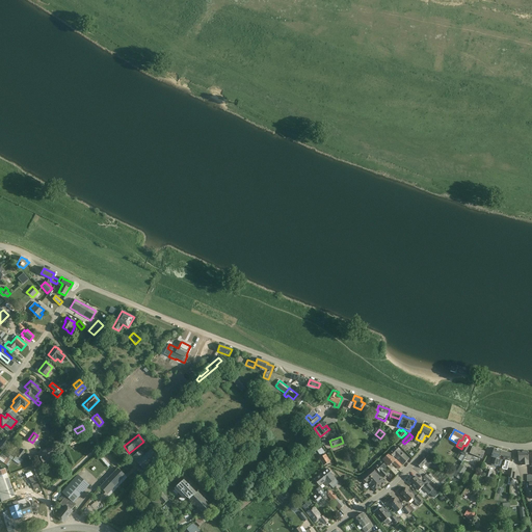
[(466,457),(467,456),(468,453),(469,452),(467,451),(470,447),(467,445),(467,444),(466,446),(460,453),(461,454),(458,459),(462,462),(466,457)]
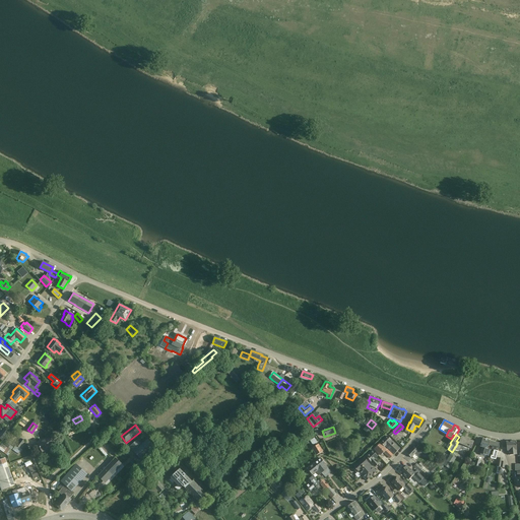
[(53,445),(49,437),(45,439),(46,440),(38,444),(43,452),(48,449),(47,448),(53,445)]
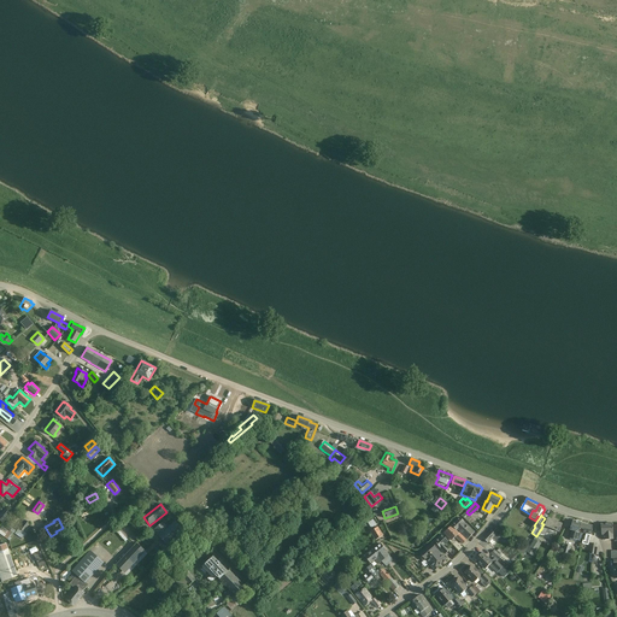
[(464,522),(460,518),(452,526),(456,530),(457,529),(468,540),(475,533),(464,522)]
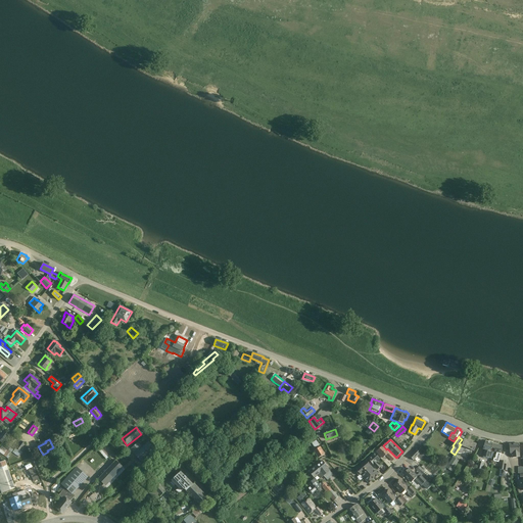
[(463,454),(463,453),(465,447),(473,452),(474,448),(476,444),(465,439),(463,444),(462,446),(460,445),(459,448),(458,449),(457,452),(463,454)]
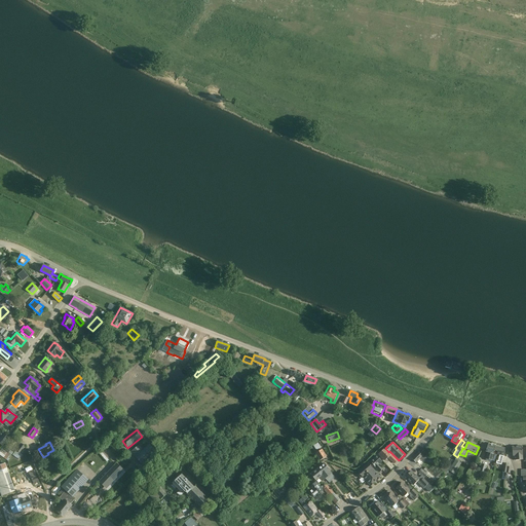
[(25,447),(21,444),(15,452),(22,456),(26,451),(23,450),(25,447)]
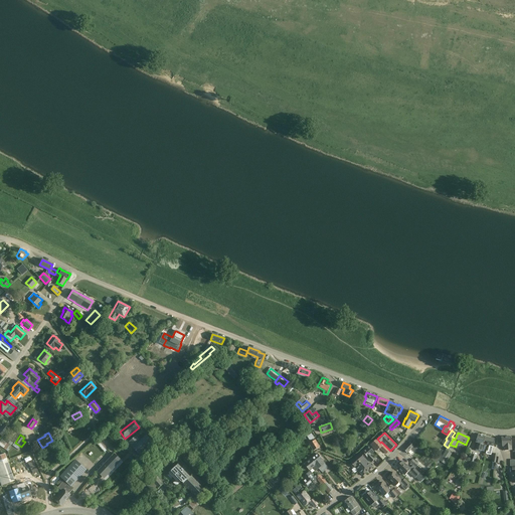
[(153,443),(146,435),(140,440),(136,436),(129,443),(139,455),(153,443)]
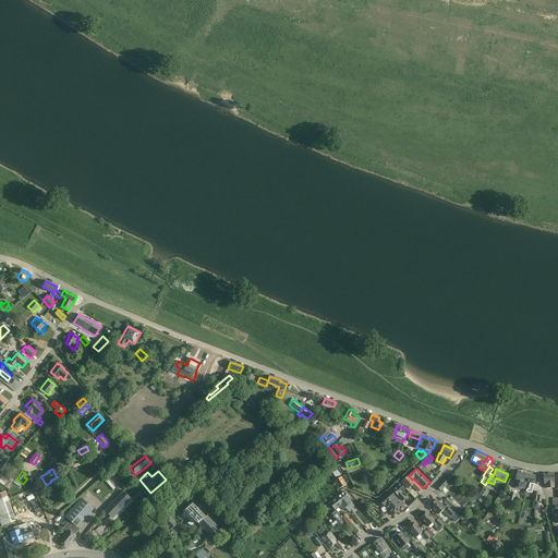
[(525,473),(518,471),(516,480),(518,480),(516,487),(521,488),(525,473)]
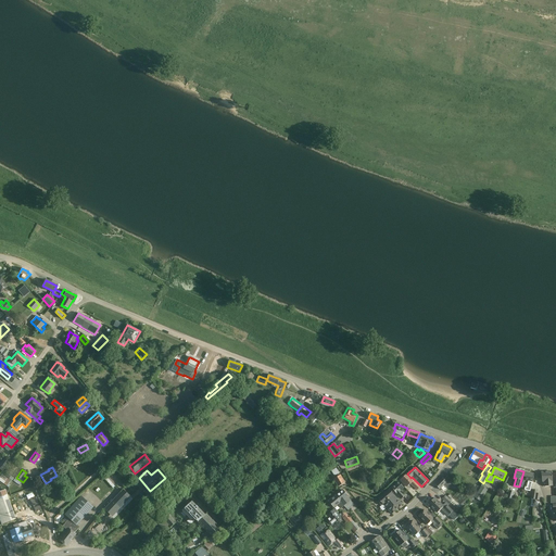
[(526,480),(528,481),(527,488),(525,487),(525,490),(530,491),(534,475),(525,471),(522,477),(521,482),(525,483),(526,480)]
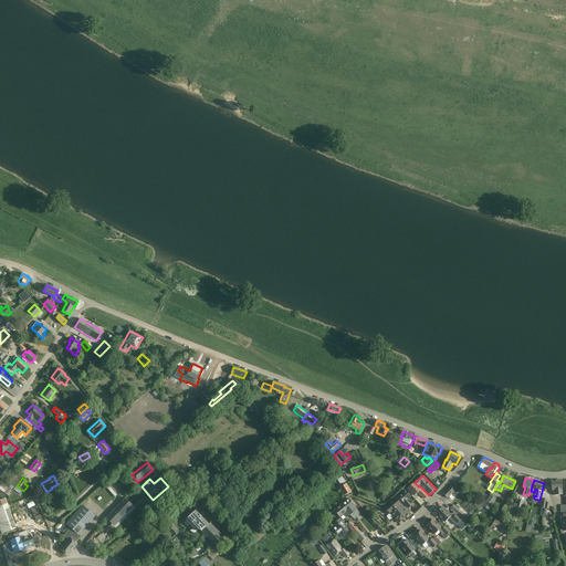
[(562,480),(551,481),(552,491),(554,491),(554,495),(563,494),(562,485),(562,480)]
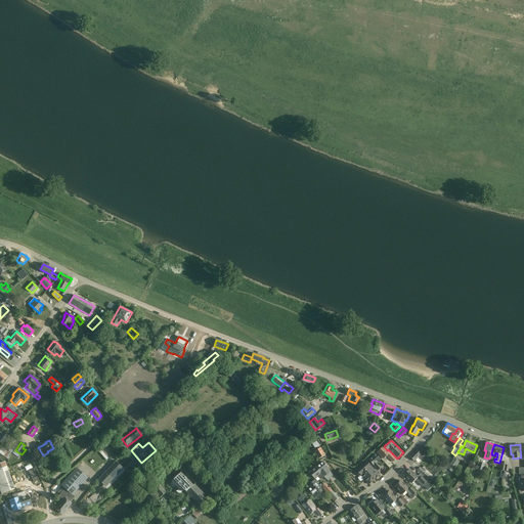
[(390,453),(384,446),(377,452),(384,460),(387,456),(393,463),(396,460),(390,452),(390,453)]
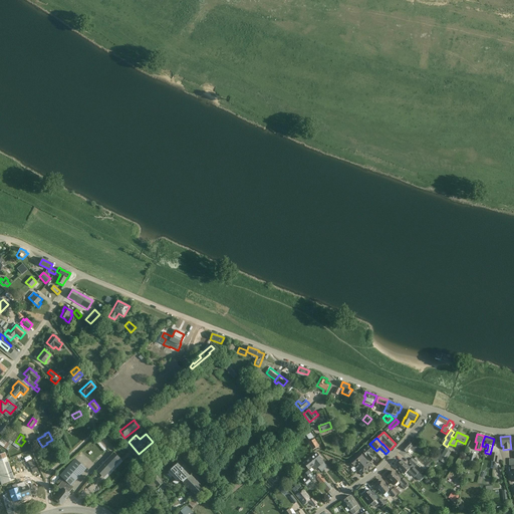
[(7,443),(1,439),(0,440),(0,445),(7,450),(8,451),(9,449),(9,448),(13,442),(10,440),(8,443),(7,443)]
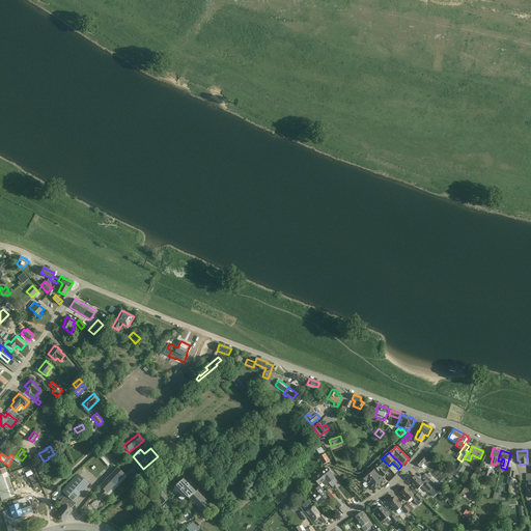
[(130,457),(127,453),(116,463),(119,466),(130,457)]
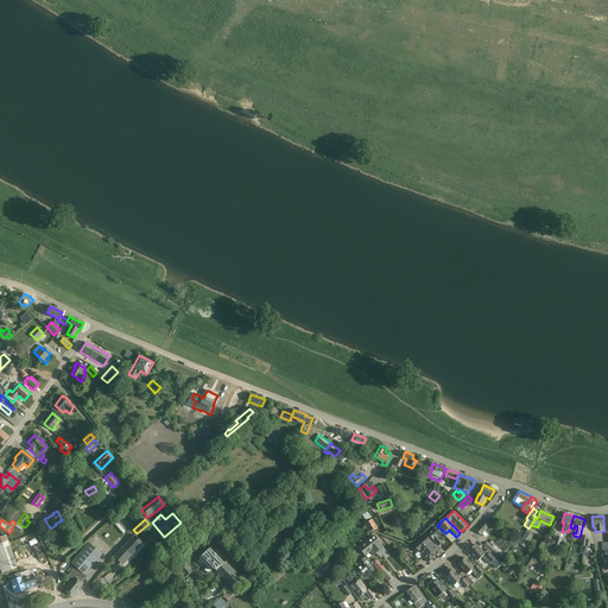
[(378,527),(373,520),(365,525),(369,532),(378,527)]
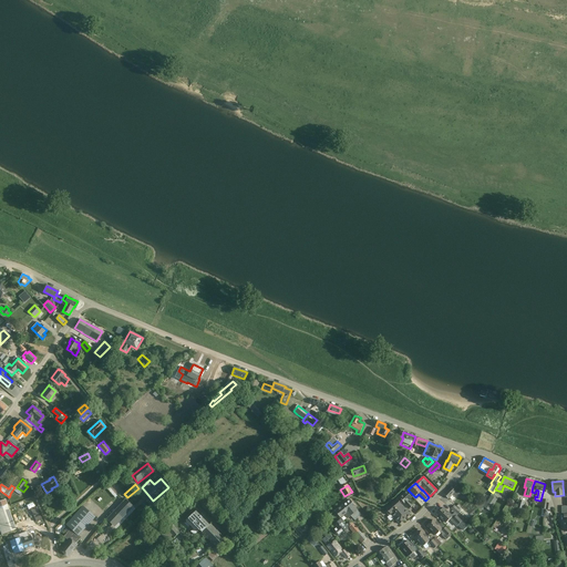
[(463,493),(456,486),(453,490),(451,487),(444,495),(447,498),(452,495),(455,497),(459,494),(461,496),(463,493)]
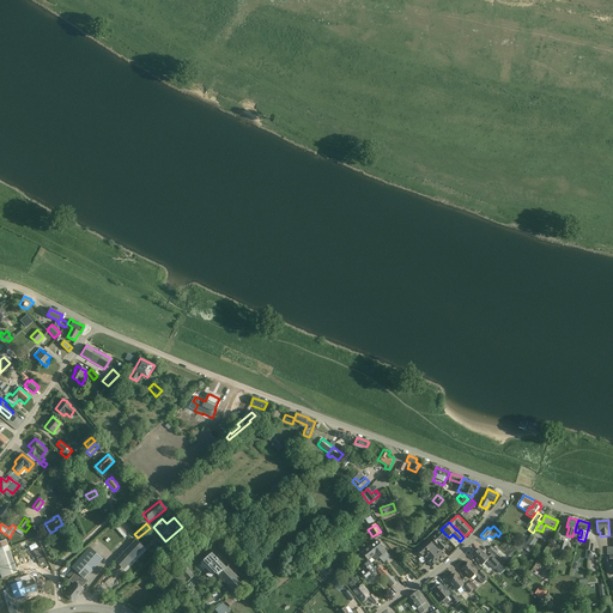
[(445,538),(439,532),(431,539),(442,551),(447,547),(442,541),(445,538)]
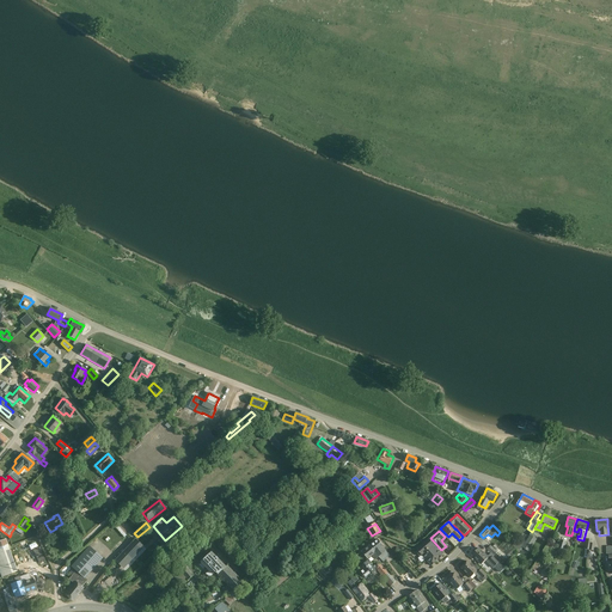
[(530,534),(521,548),(528,551),(537,539),(530,534)]
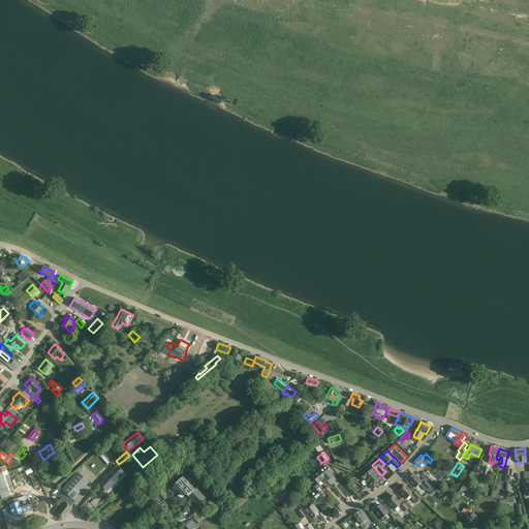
[(123,471),(117,465),(99,485),(105,490),(123,471)]
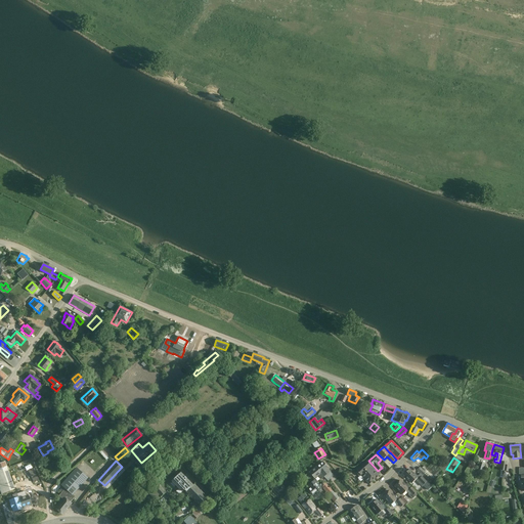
[(440,462),(438,466),(441,469),(442,471),(442,472),(445,470),(446,469),(449,464),(444,461),(443,464),(440,462)]
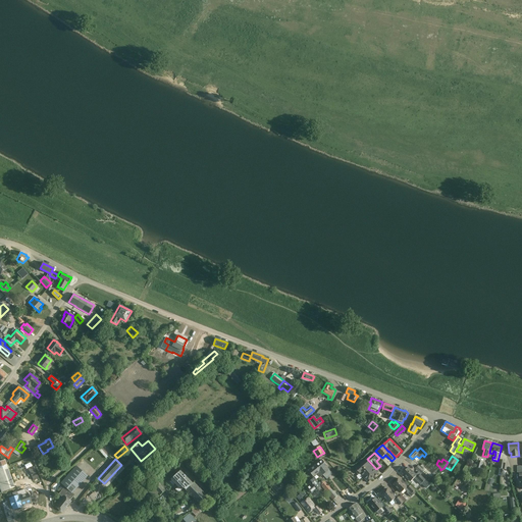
[(14,487),(5,460),(0,461),(0,489),(1,492),(14,487)]
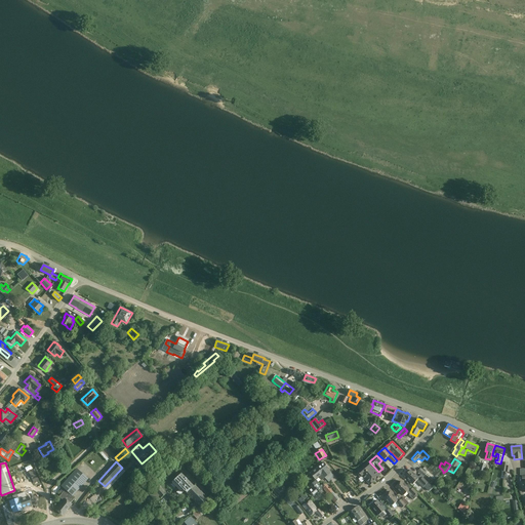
[(324,462),(317,469),(325,478),(326,479),(327,478),(331,475),(330,473),(327,470),(328,469),(324,462)]
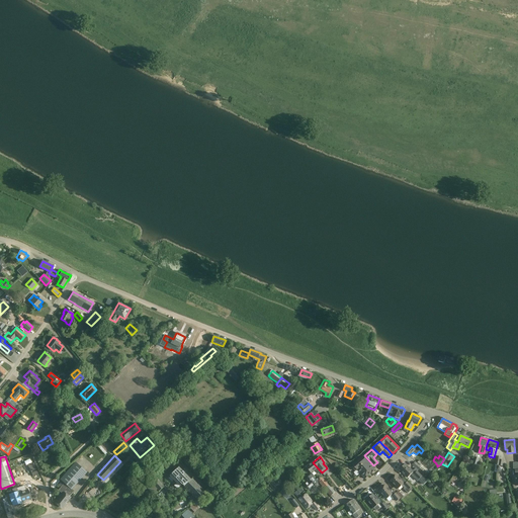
[(375,470),(362,456),(351,467),(354,470),(356,469),(365,480),(368,476),(366,473),(369,470),(371,473),(375,470)]
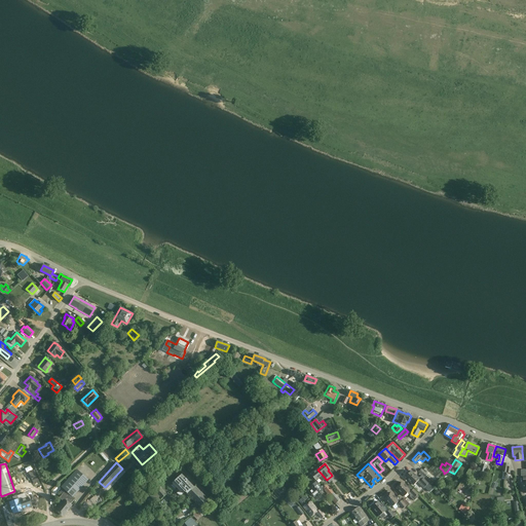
[(436,478),(436,479),(434,480),(426,474),(423,471),(421,468),(419,472),(433,484),(437,480),(444,473),(443,471),(436,478)]
